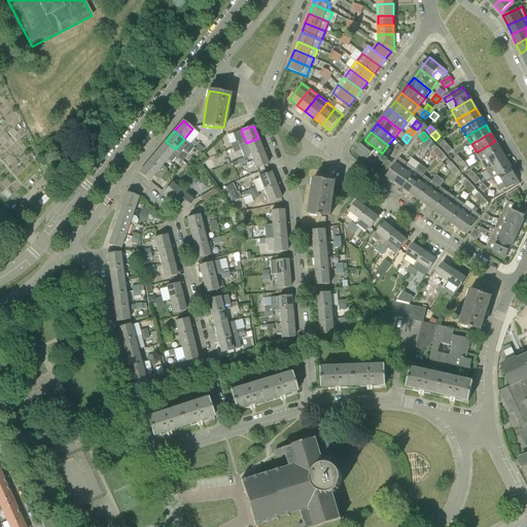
[(428,146),(432,142),(428,137),(424,141),(428,146)]
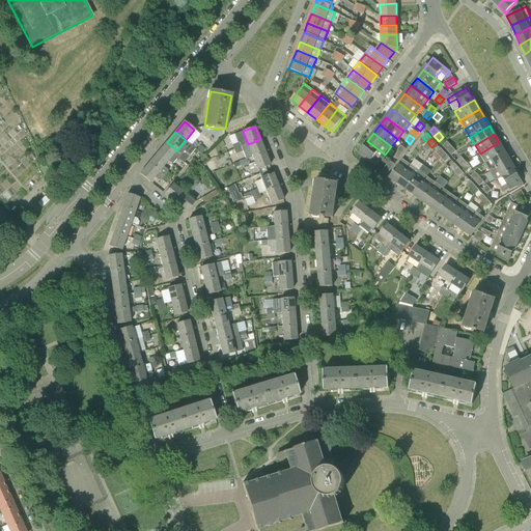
[(253,157),(266,152),(260,139),(248,144),(253,157)]
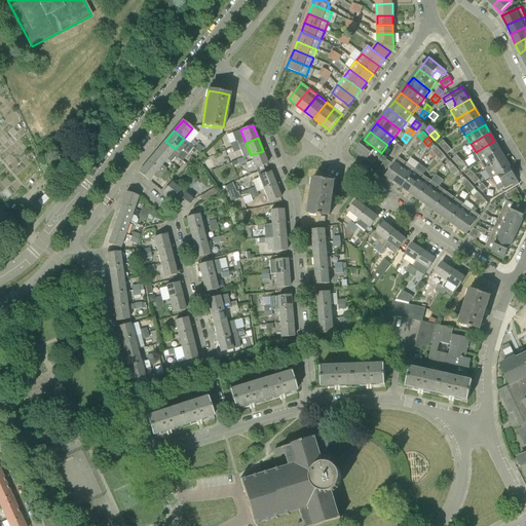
[(198,145),(197,146),(195,145),(196,144),(191,139),(188,143),(193,148),(194,147),(198,150),(200,147),(198,145)]
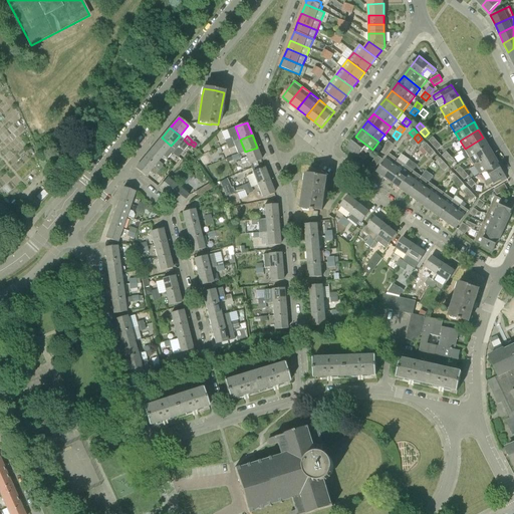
[(363,161),(366,157),(361,153),(365,147),(366,148),(367,146),(355,137),(346,148),(363,161)]
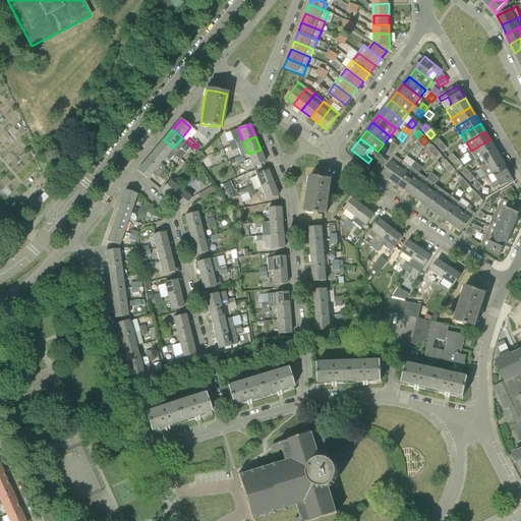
[(155,150),(165,158),(169,162),(174,155),(177,152),(173,148),(164,139),(155,150)]
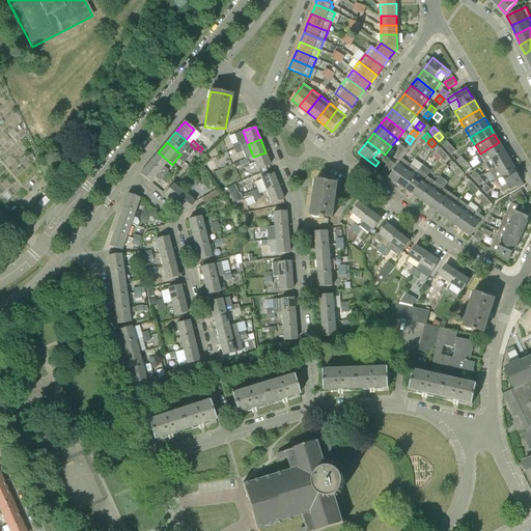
[(447,150),(452,146),(447,142),(443,146),(447,150)]
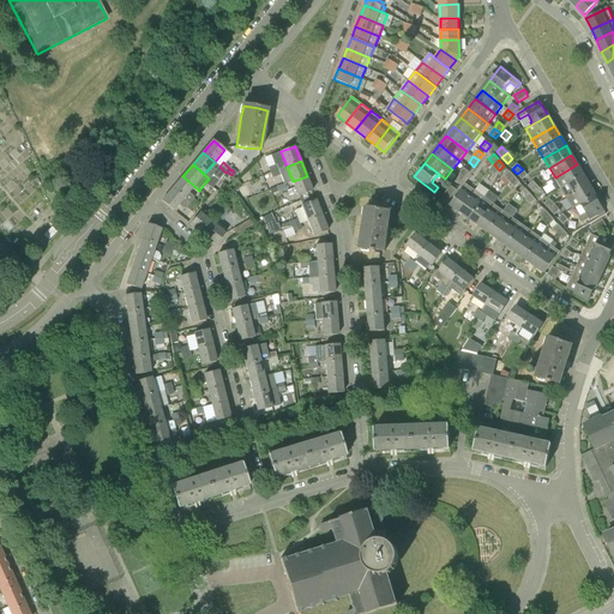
[(555,178),(561,188),(583,175),(577,164),(555,178)]
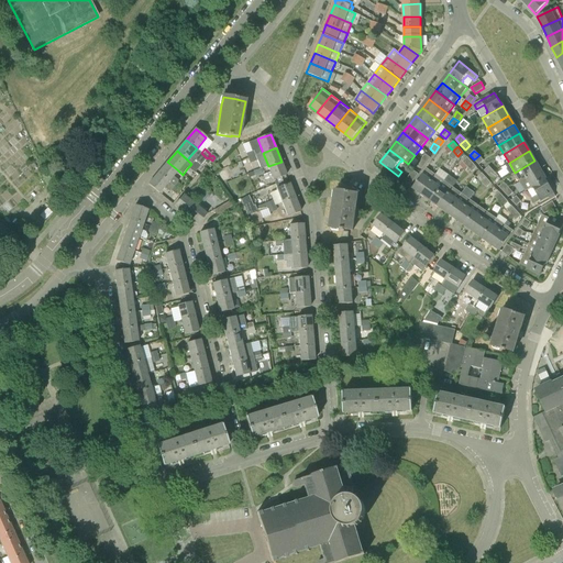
[(421,159),(427,164),(430,158),(426,154),(421,159)]
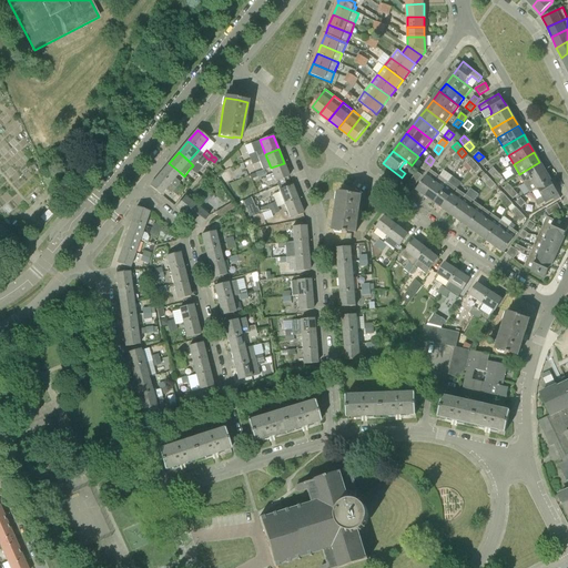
[(483,166),(488,162),(484,156),(478,161),(483,166)]
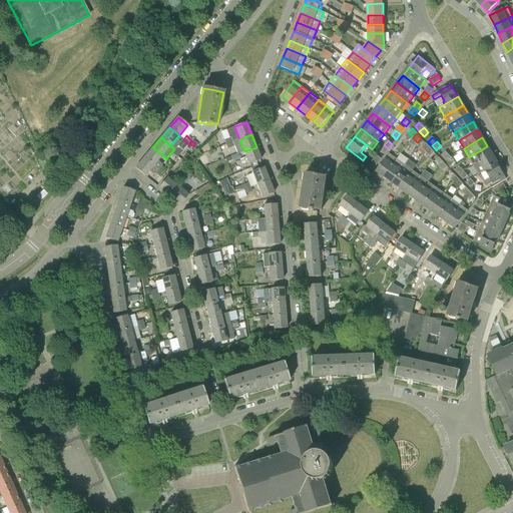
[(426,152),(430,148),(426,143),(422,147),(426,152)]
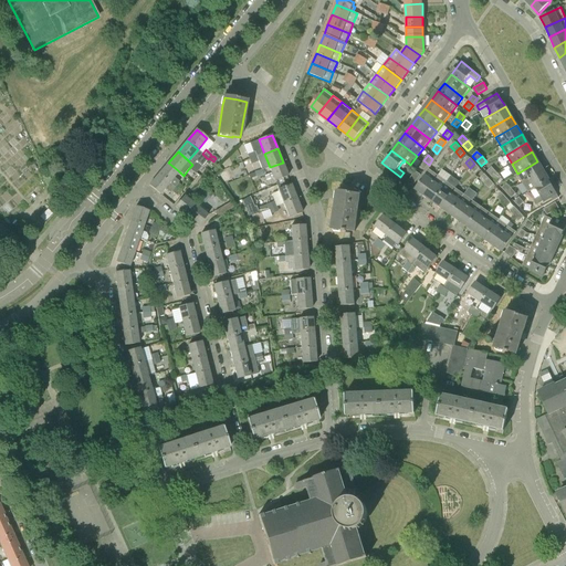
[(199,170),(202,166),(196,160),(192,165),(199,170)]
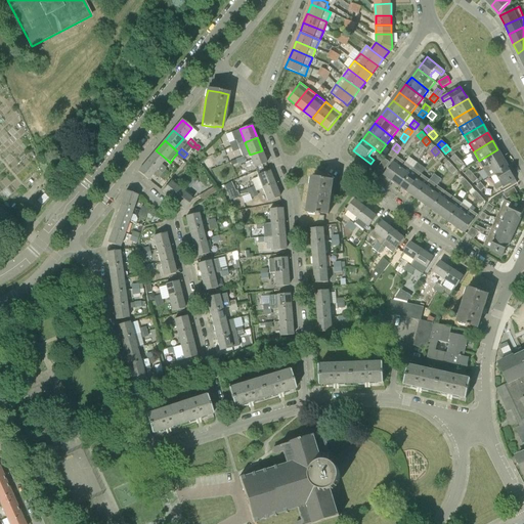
[(388,154),(393,158),(397,153),(392,148),(388,154)]
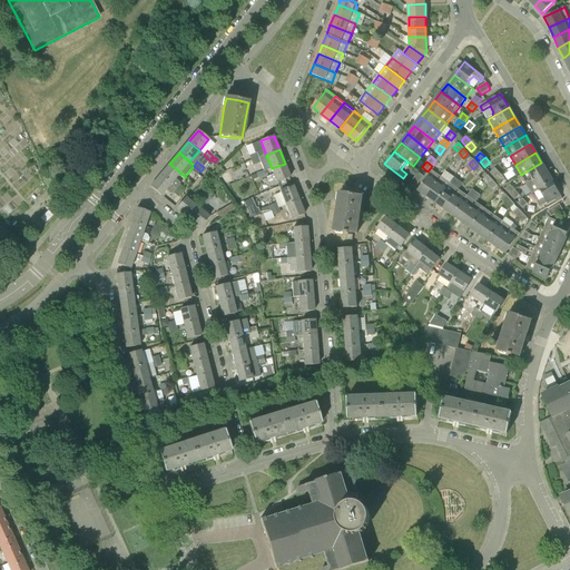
[(521,175),(527,184),(547,172),(541,163),(521,175)]
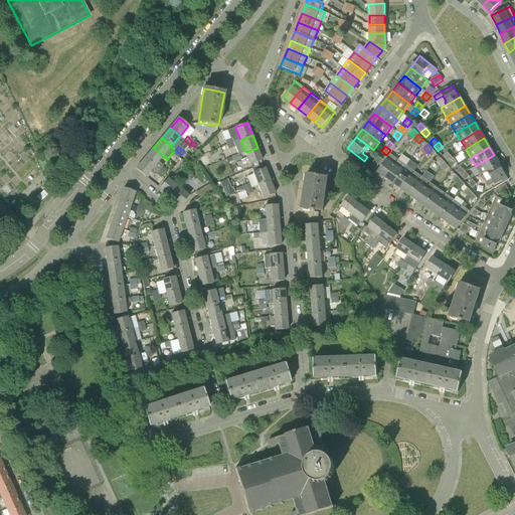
[(145,158),(159,171),(162,167),(163,165),(159,161),(163,156),(153,148),(145,158)]
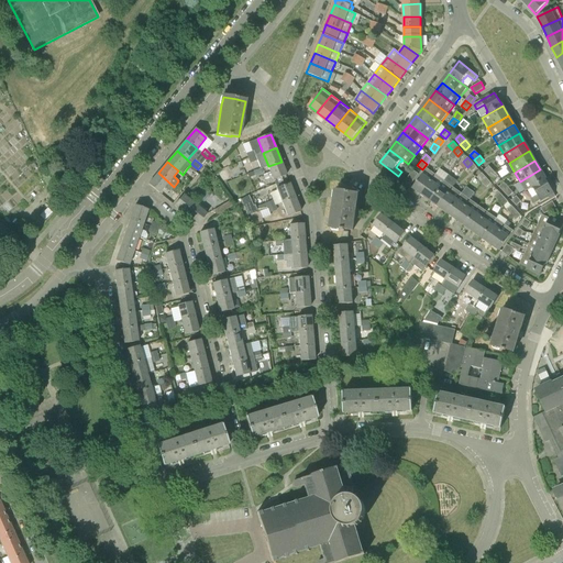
[(274,180),(286,175),(282,162),(268,166),(274,180)]
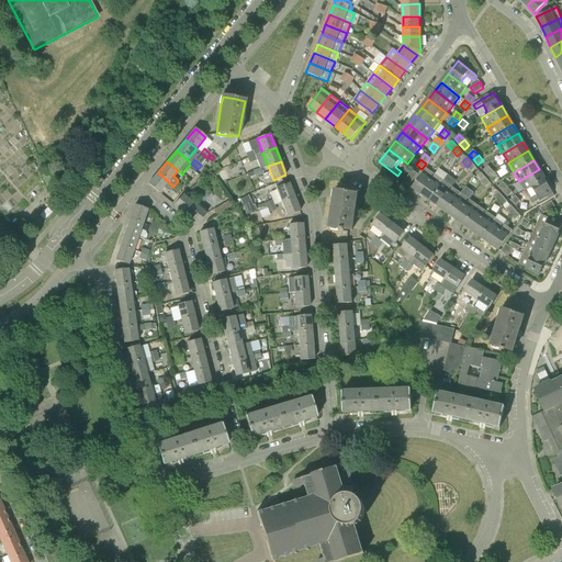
[(471,171),(475,167),(471,163),(467,167),(471,171)]
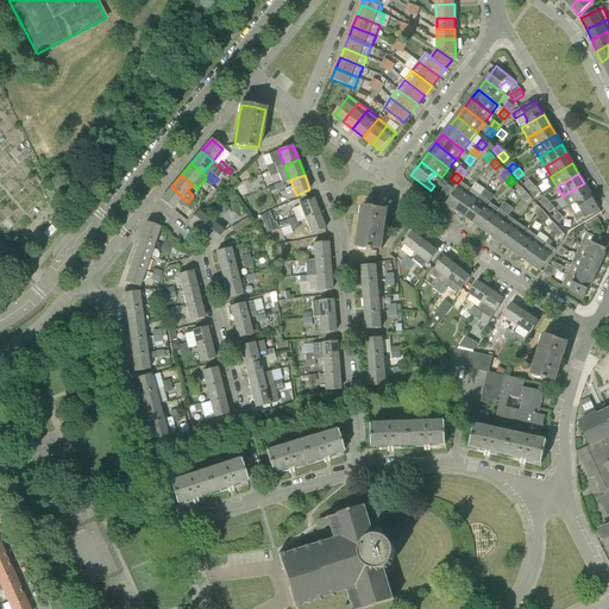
[(211,187),(214,183),(207,177),(203,181),(211,187)]
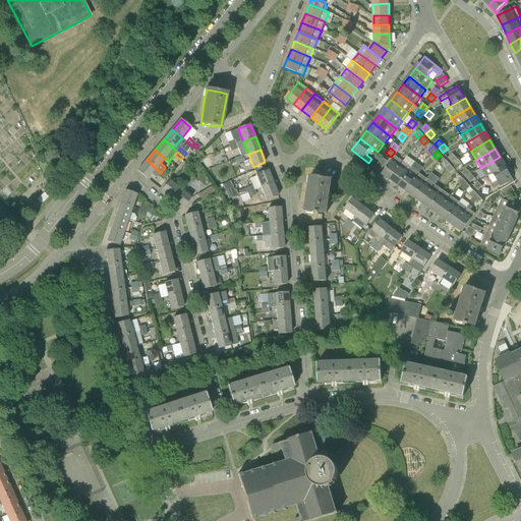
[(453,163),(457,159),(453,154),(448,158),(453,163)]
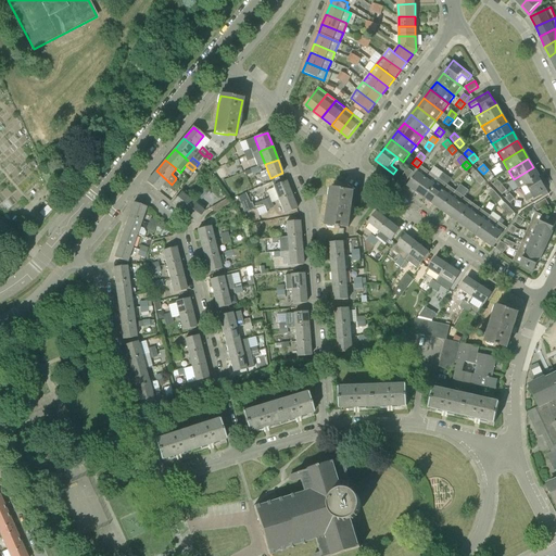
[(407,186),(417,191),(430,173),(421,166),(407,186)]
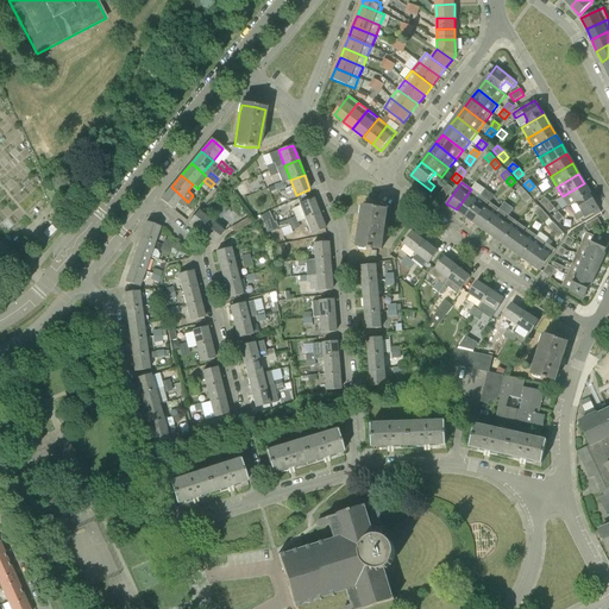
[(569,207),(575,203),(590,194),(584,183),(563,196),(569,207)]
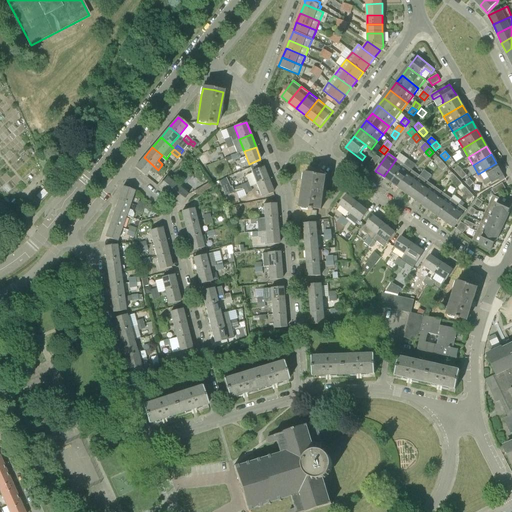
[(368,165),(373,168),(381,159),(376,155),(368,165)]
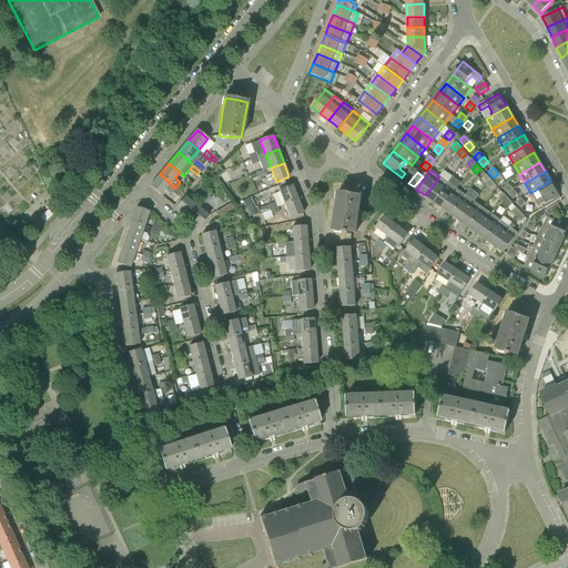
[(498,183),(503,178),(498,173),(494,178),(498,183)]
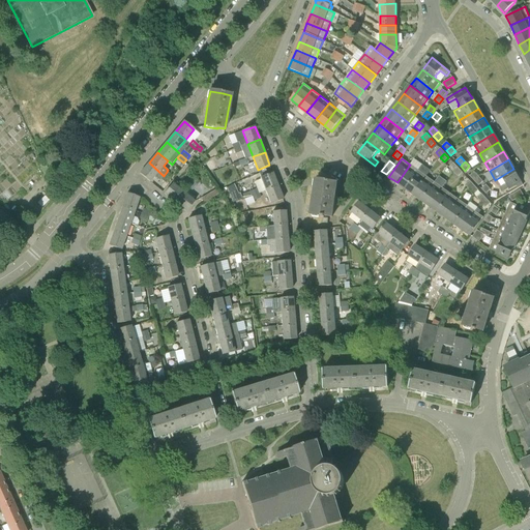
[(160,179),(164,176),(149,163),(140,174),(150,182),(154,176),(159,180),(160,179)]
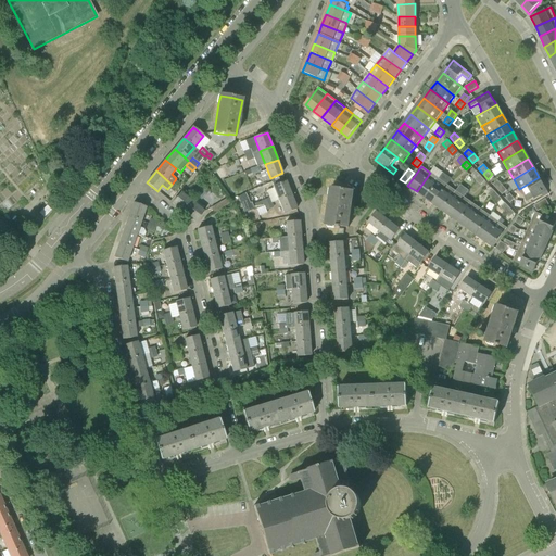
[(476,180),(480,176),(476,171),(471,175),(476,180)]
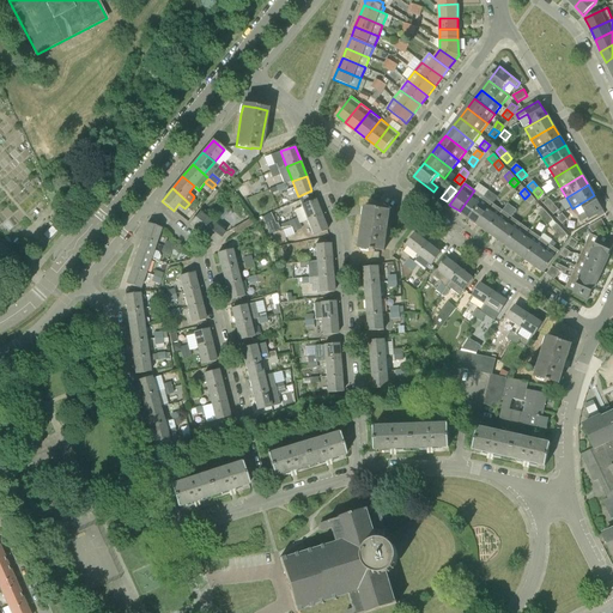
[(460,211),(468,218),(484,196),(474,190),(460,211)]
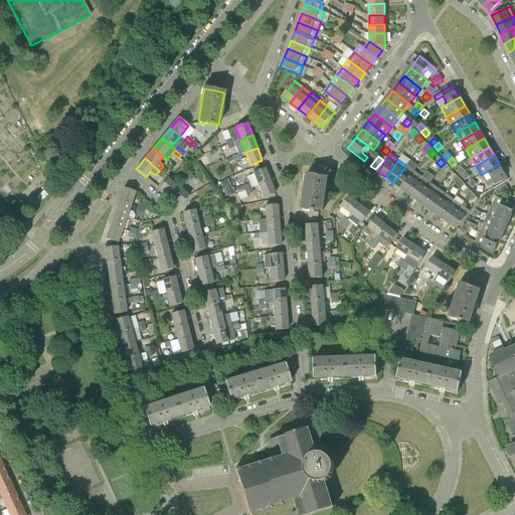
[(445,172),(450,168),(445,163),(441,167),(445,172)]
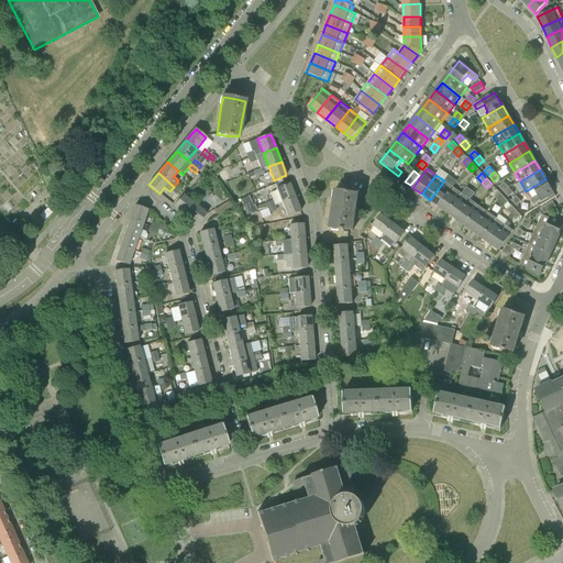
[(533,205),(554,192),(545,179),(531,188),(532,190),(533,189),(538,196),(531,200),(533,205)]
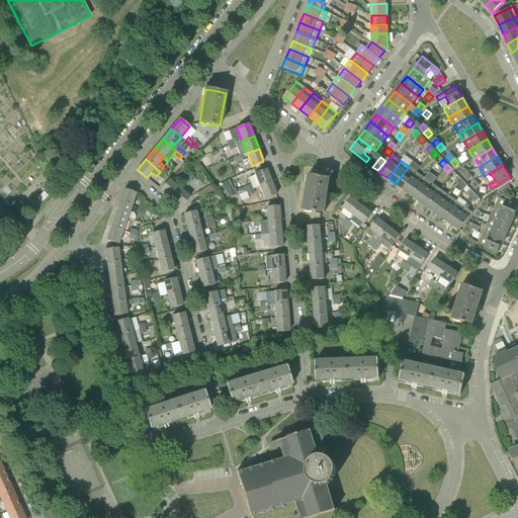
[(396,184),(404,190),(417,172),(409,166),(396,184)]
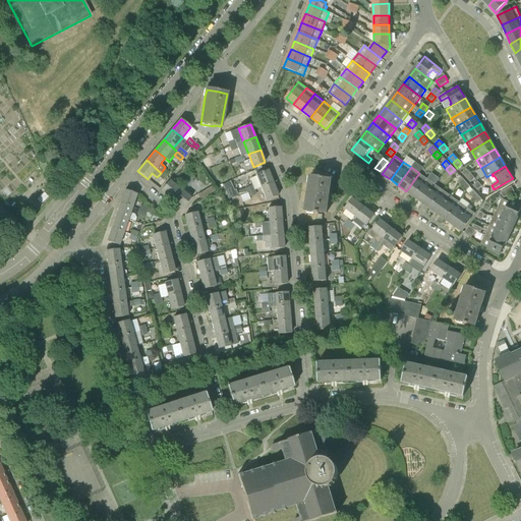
[(164,169),(161,173),(166,177),(169,173),(164,169)]
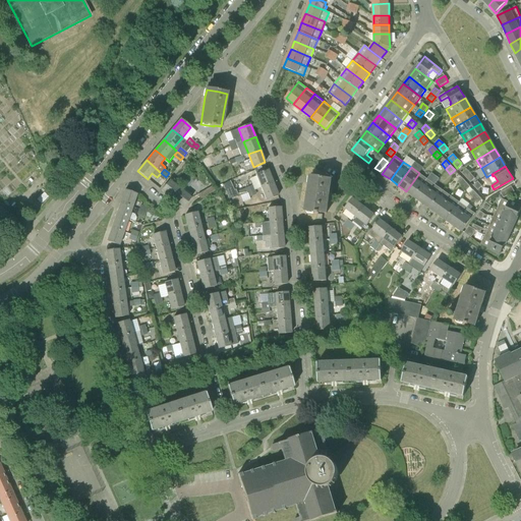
[(466,178),(471,174),(466,169),(462,173),(466,178)]
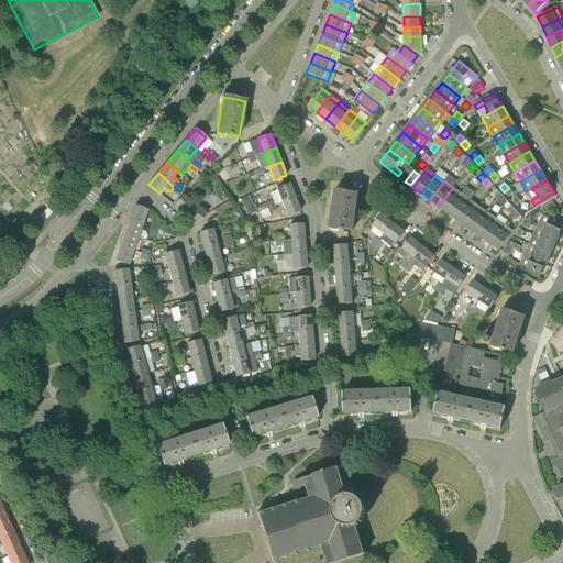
[(282,202),(295,198),(289,184),(276,189),(282,202)]
